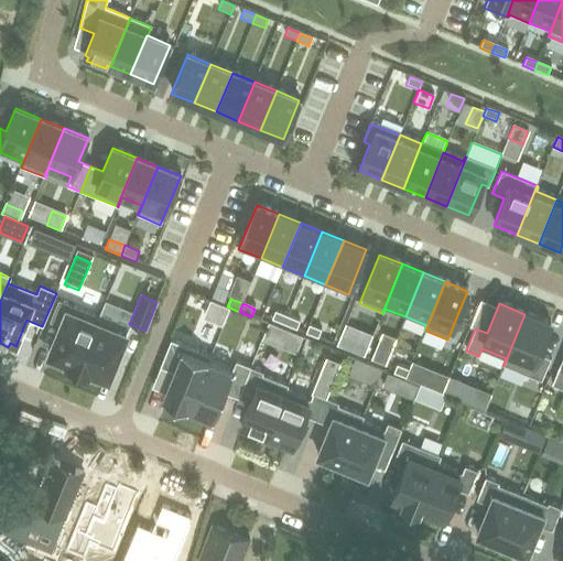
[(77,373),(98,321),(57,304),(50,325),(60,328),(47,358),(66,366),(65,368),(77,373)]
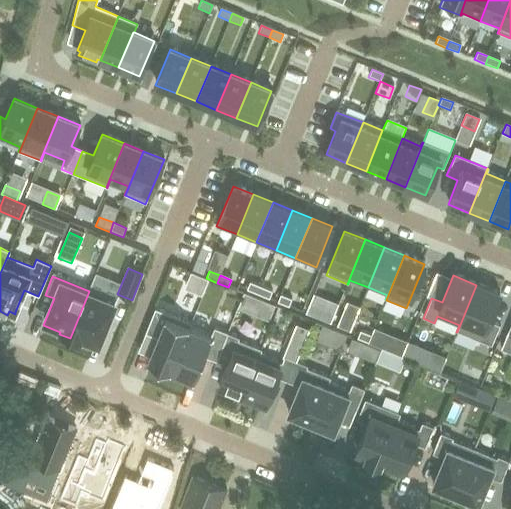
[(258,295),(261,288),(249,283),(246,290),(258,295)]
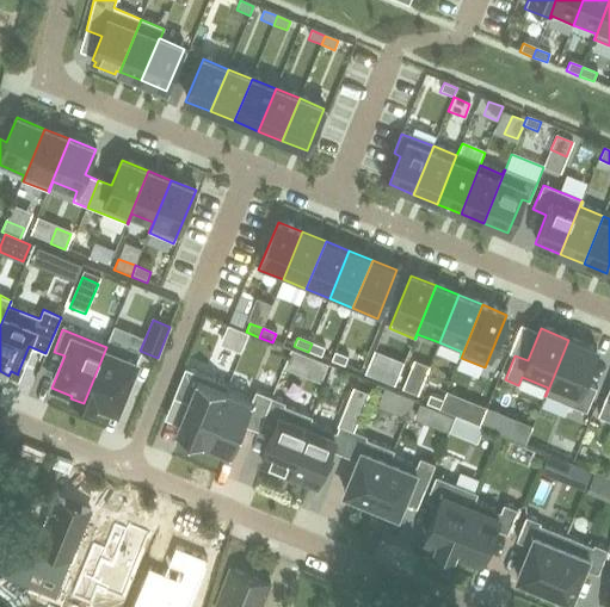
[(568,340),(546,396),(586,413),(596,389),(583,383),(596,351),(568,340)]
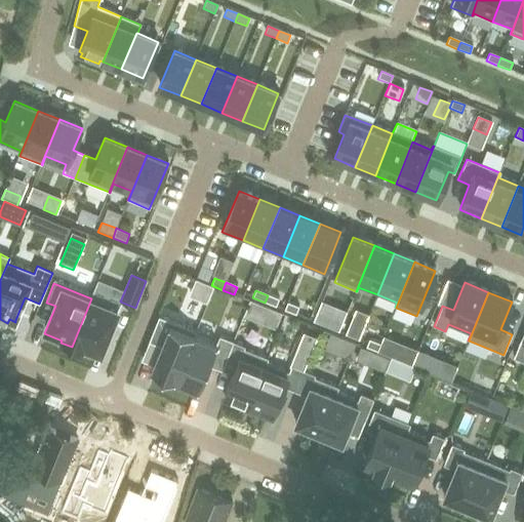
[(268,295),(265,303),(276,308),(279,299),(268,295)]
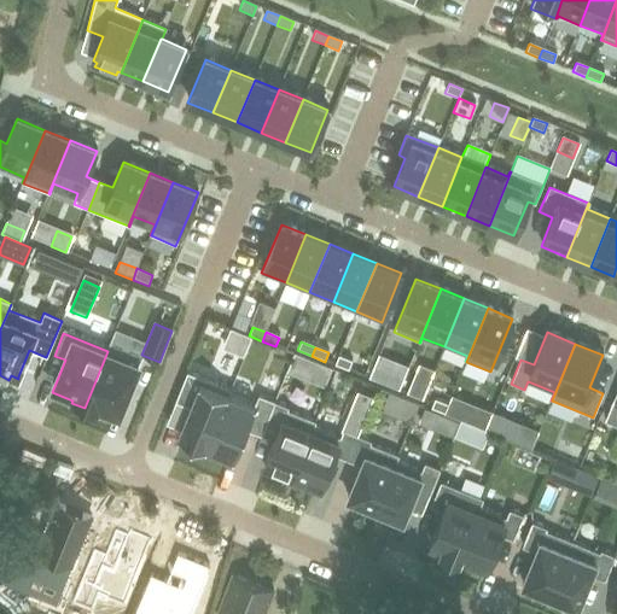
[(140,364),(108,351),(85,408),(97,414),(98,411),(117,419),(140,364)]
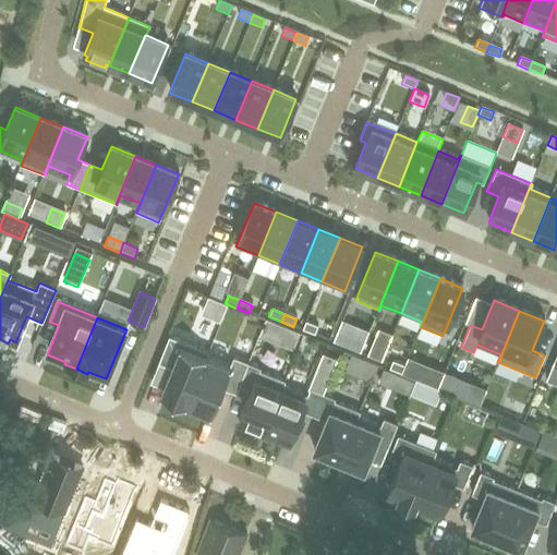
[(274,342),(280,326),(266,321),(259,337),(274,342)]
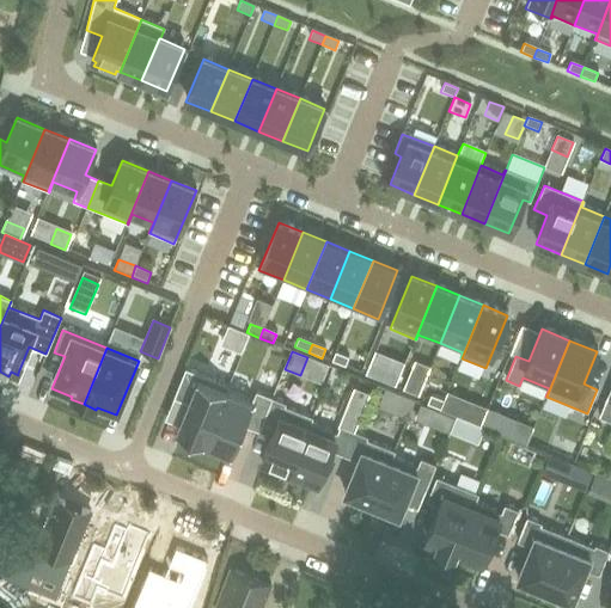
[(348,358),(335,354),(331,362),(344,368),(348,358)]
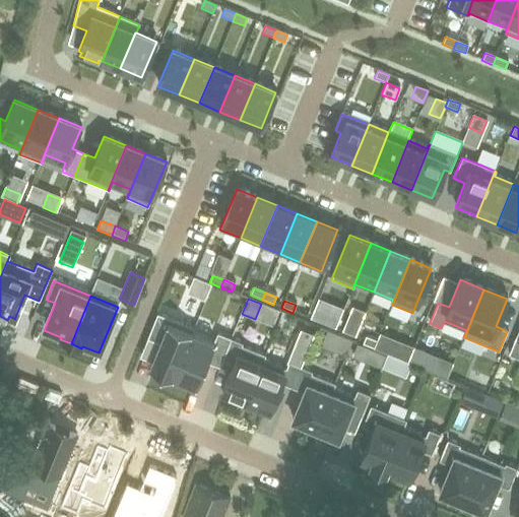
[(268,307),(262,322),(272,326),(278,311),(268,307)]
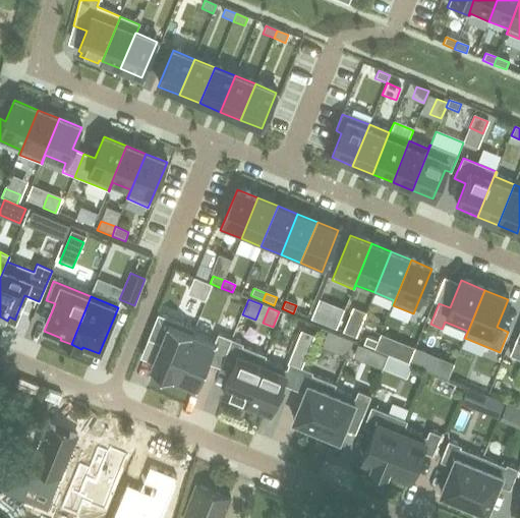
[(340,320),(314,309),(310,320),(336,330),(340,320)]
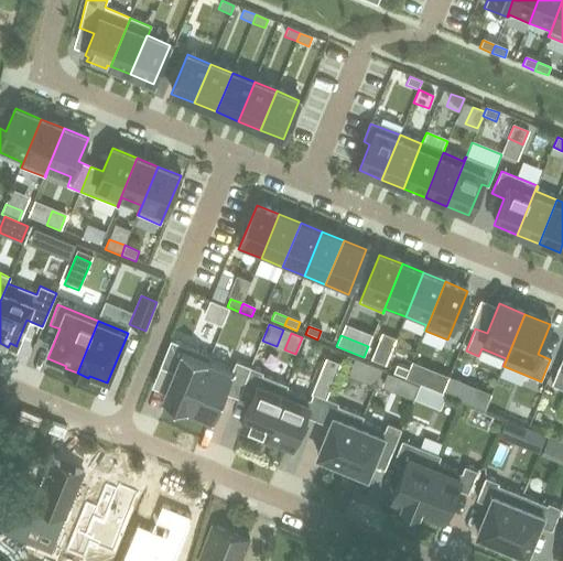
[(187,413),(187,412),(207,364),(209,359),(170,343),(159,370),(173,376),(162,402),(187,413)]
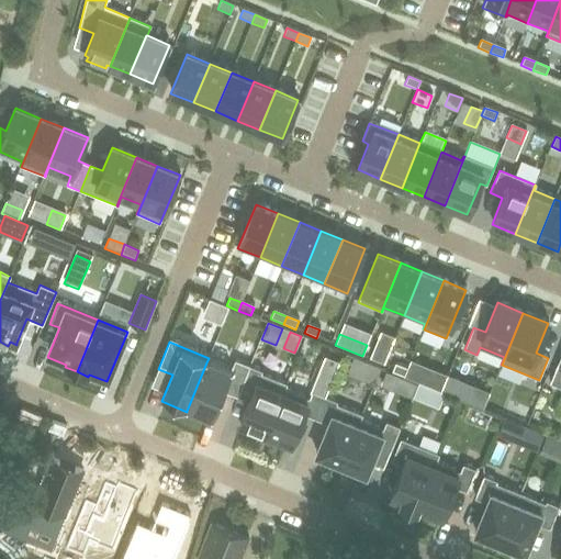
[(376,347),(371,360),(383,365),(389,351),(376,347)]
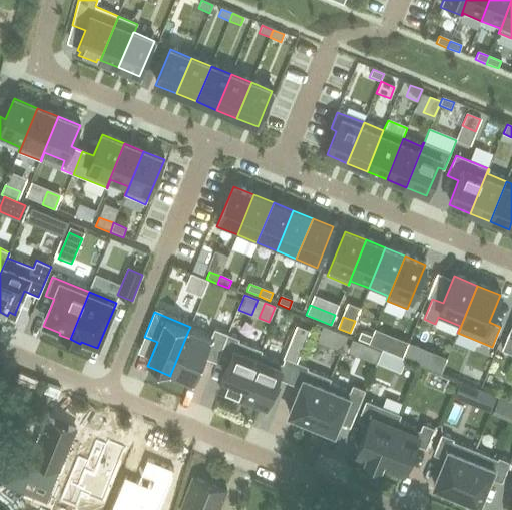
[(318,342),(326,346),(332,331),(324,327),(318,342)]
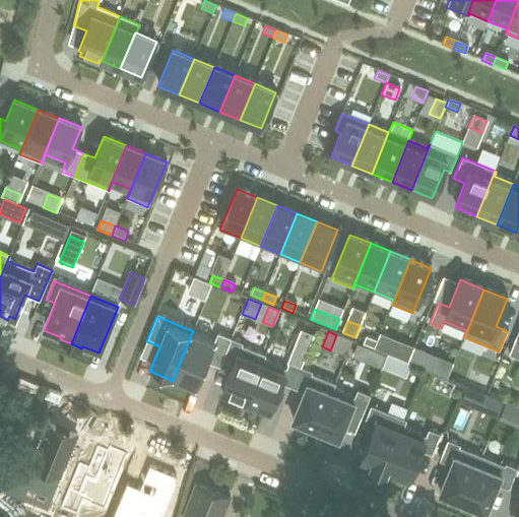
[(191,335),(173,380),(196,390),(206,365),(218,370),(222,361),(231,339),(216,334),(212,344),(191,335)]
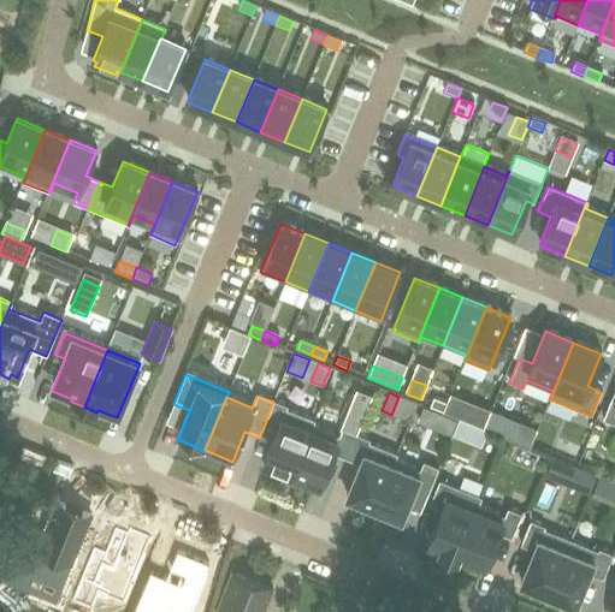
[(443,414),(456,419),(460,410),(463,400),(451,396),(447,405),(447,404),(443,414)]
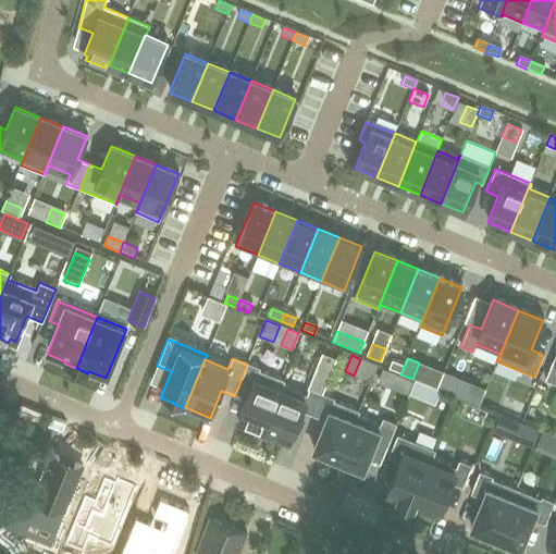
[(555,359),(554,359),(544,381),(555,385),(555,359)]
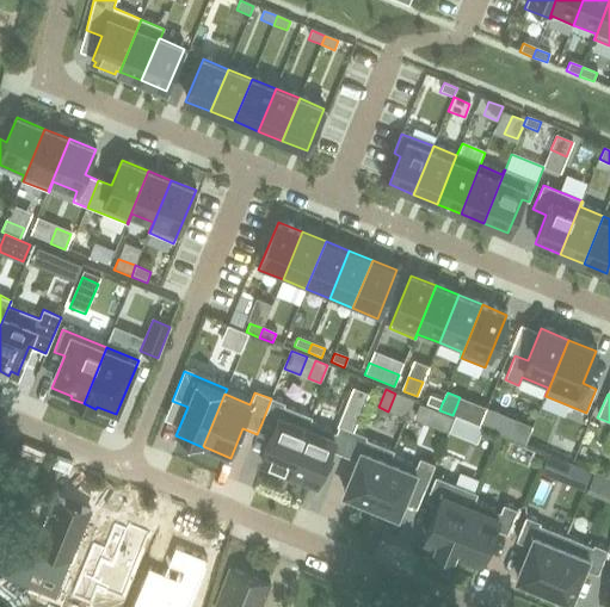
[(439,410),(443,401),(430,396),(426,404),(439,410)]
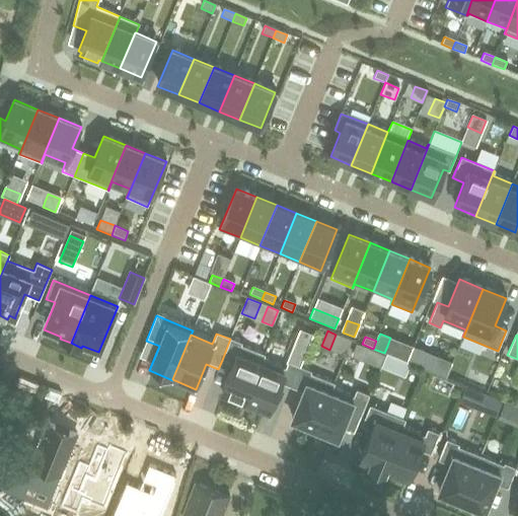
[(241,406),(243,400),(245,400),(264,355),(241,346),(242,344),(230,339),(222,360),(233,364),(222,391),(224,392),(222,398),(241,406)]
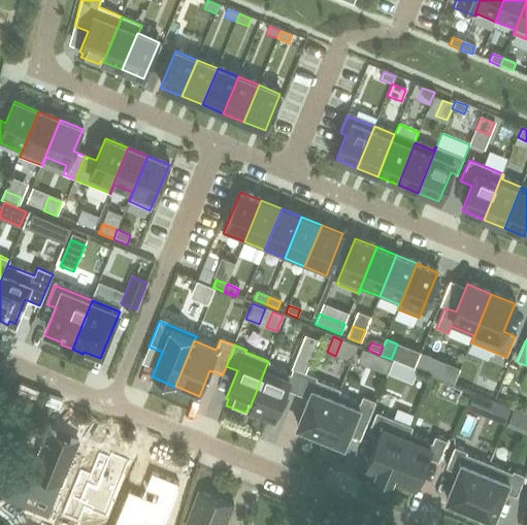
[(363,350),(357,364),(368,368),(374,354),(363,350)]
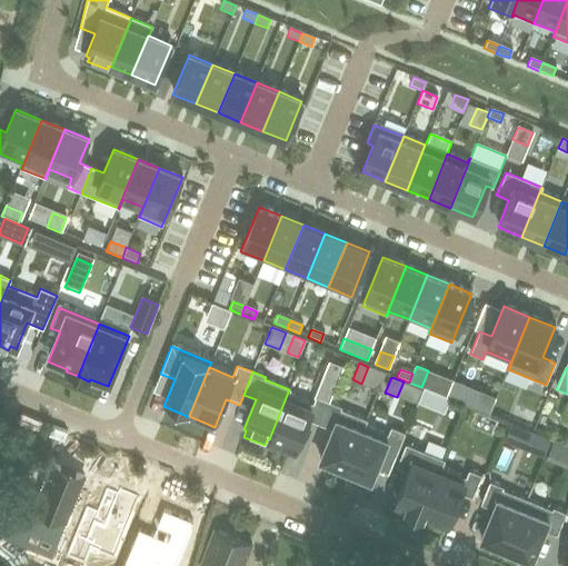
[(329,403),(336,386),(322,380),(316,397),(329,403)]
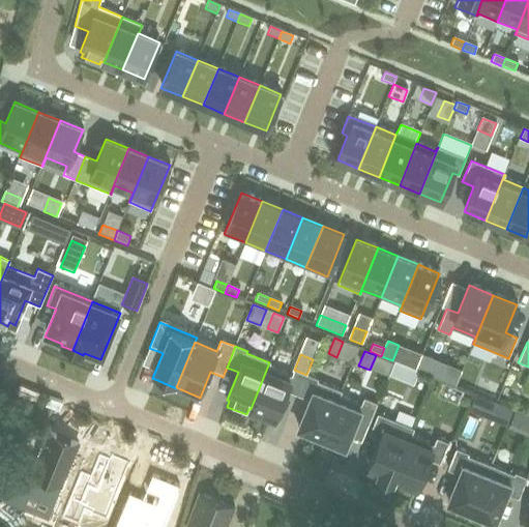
[(420,357),(415,371),(427,375),(431,362),(420,357)]
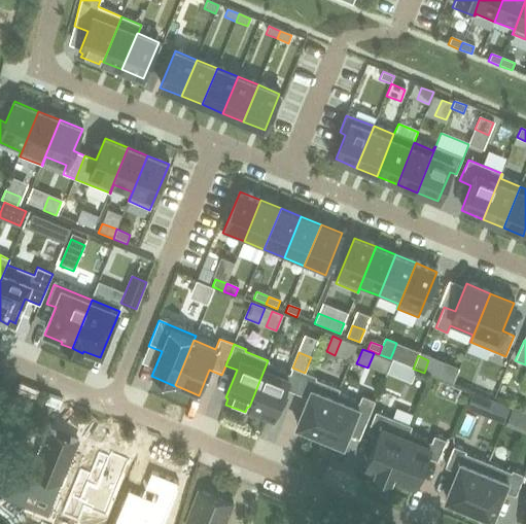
[(268,360),(249,407),(273,417),(284,389),(295,393),(305,373),(292,368),(289,375),(268,365),(269,361),(268,360)]
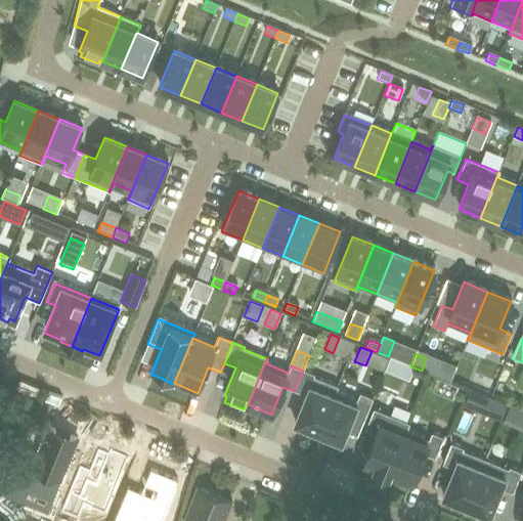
[(303,371),(294,391),(305,396),(295,424),(297,425),(296,428),(309,433),(310,430),(317,434),(337,387),(313,378),(314,376),(303,371)]
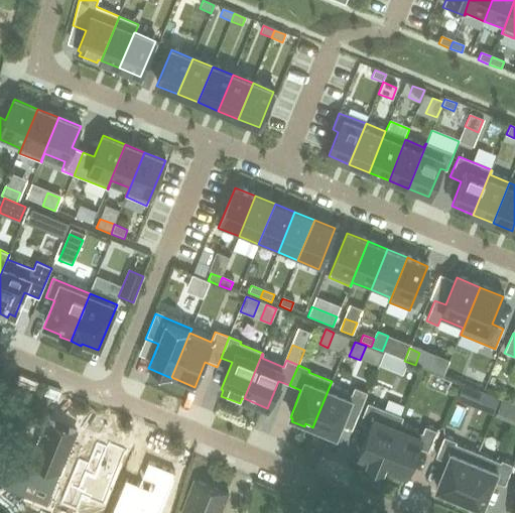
[(348,409),(359,413),(367,393),(354,388),(352,394),(340,389),(331,386),(333,382),(332,381),(312,427),(336,436),(341,425),(348,409)]
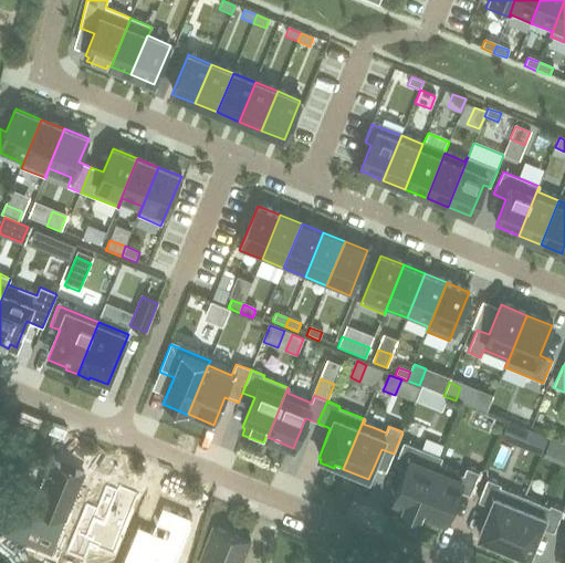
[(508,423),(502,438),(518,445),(524,429),(508,423)]
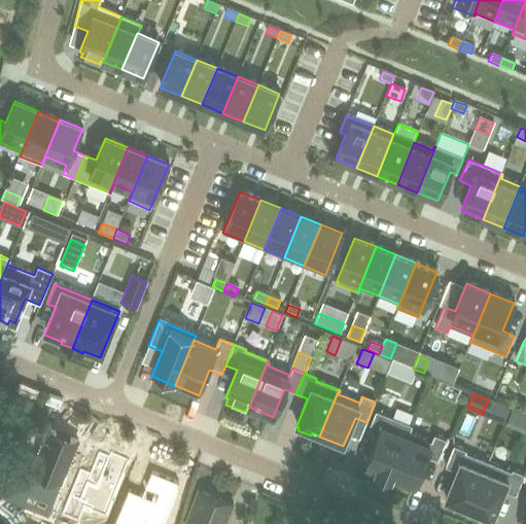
[(377,473),(390,478),(411,426),(376,412),(367,433),(379,438),(366,465),(378,470),(377,473)]
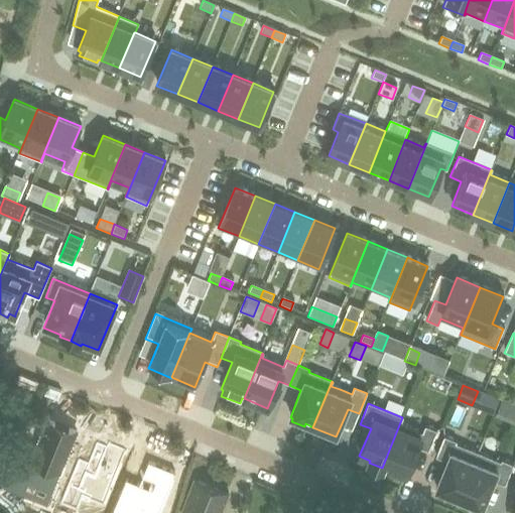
[(402,417),(382,468),(383,469),(384,466),(406,475),(417,447),(428,452),(436,431),(425,426),(422,433),(400,424),(403,418),(402,417)]
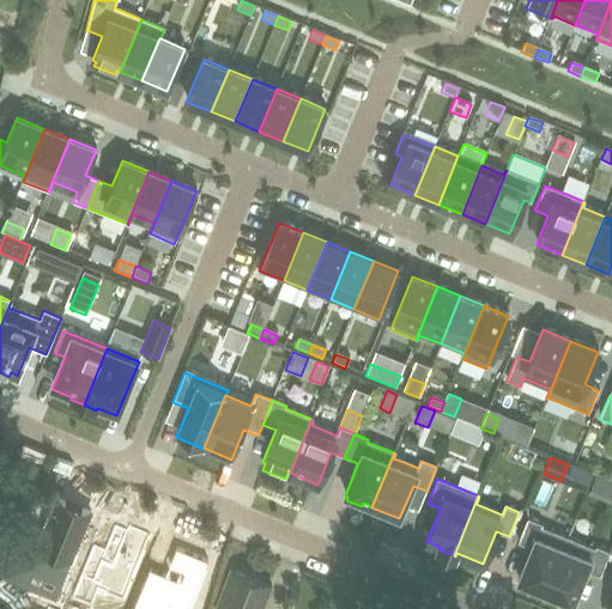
[(26,523),(8,561),(59,584),(90,515),(58,499),(43,531),(26,523)]
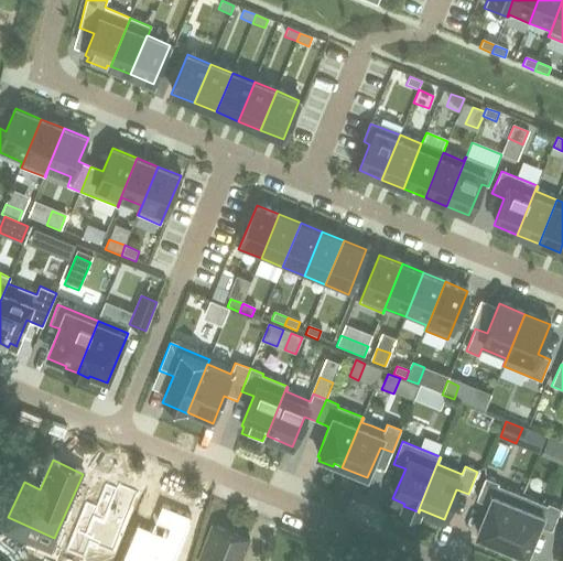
[(501,546),(522,496),(497,486),(498,484),(485,478),(476,500),(488,506),(476,536),(479,537),(478,539),(493,546),(494,542),(501,546)]
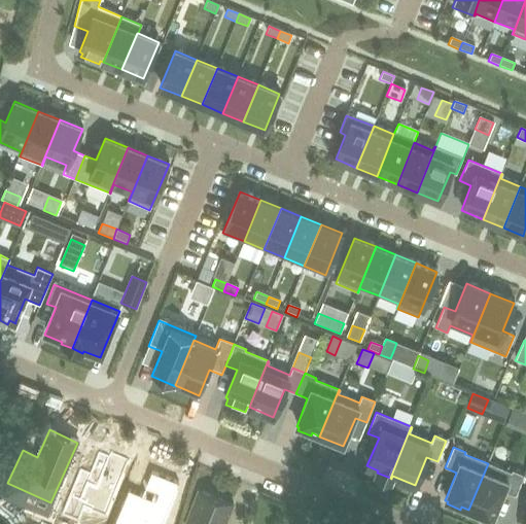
[(80,470),(61,516),(77,523),(83,510),(105,519),(131,460),(111,452),(108,458),(100,454),(91,475),(80,470)]
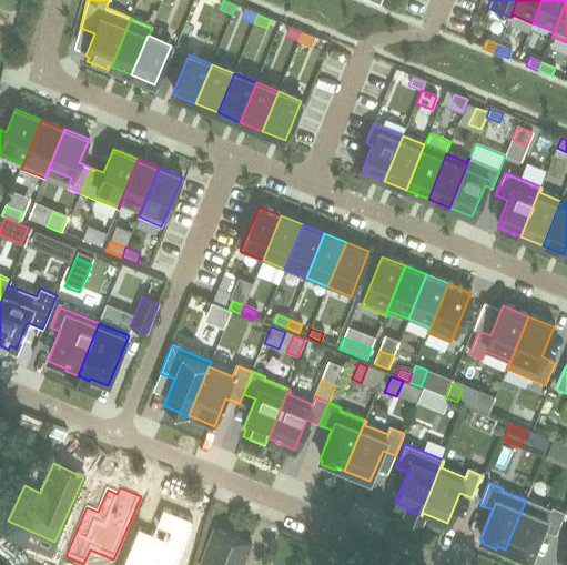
[(526,500),(505,550),(514,553),(513,556),(527,562),(528,560),(530,561),(543,531),(556,535),(565,513),(552,507),(550,510),(526,500)]
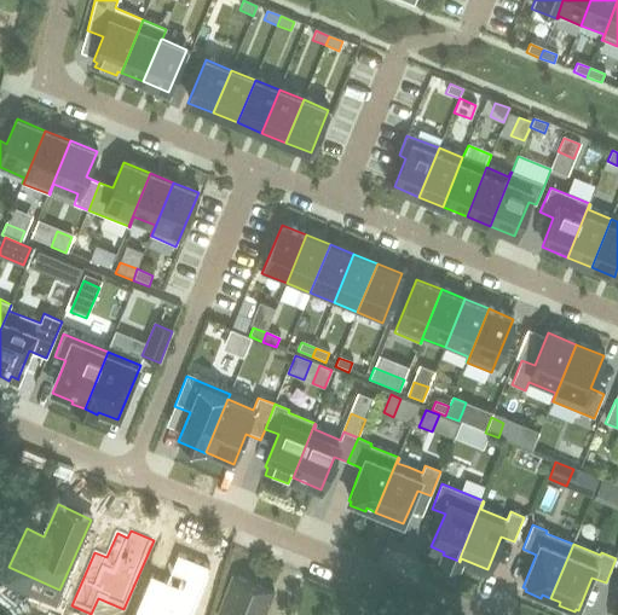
[(182,546),(171,573),(155,567),(133,614),(168,614),(169,613),(173,614),(191,614),(215,561),(182,546)]
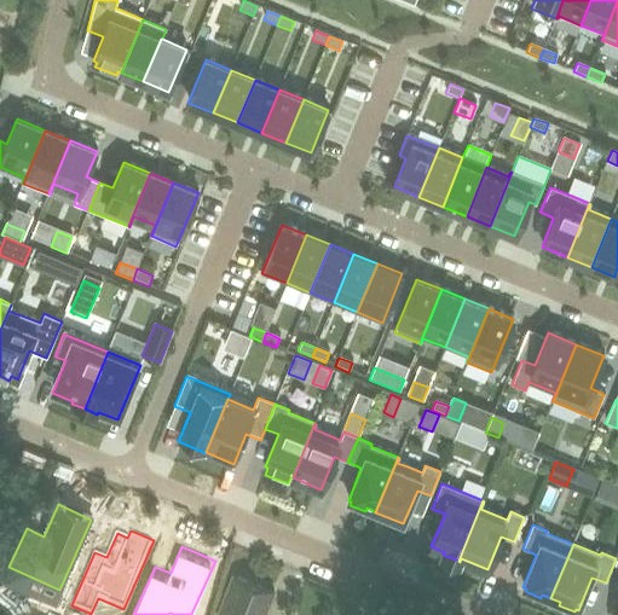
[(232,576),(217,614),(264,614),(269,605),(273,592),(232,576)]
